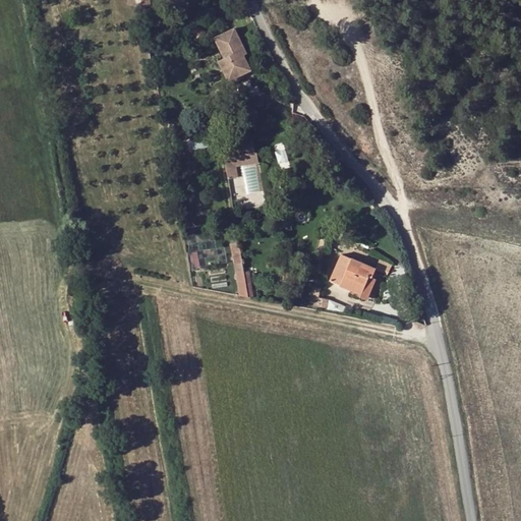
[(150,2),(141,3),(145,18),(153,16),(150,2)]
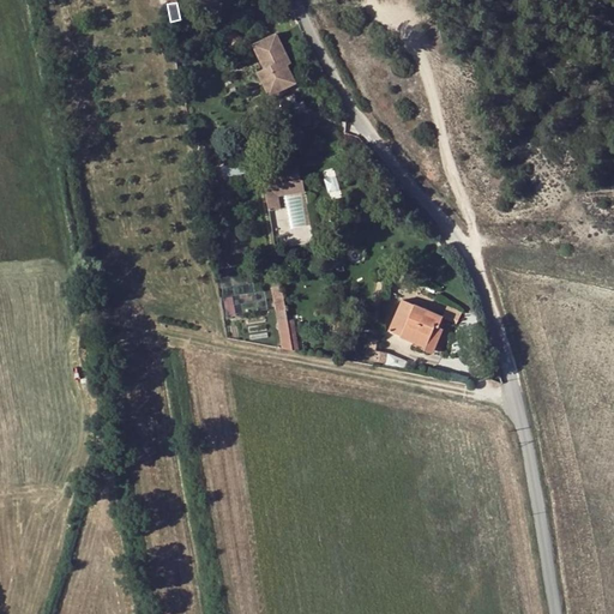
[(276,34),(252,46),(263,70),(276,94),(296,84),(287,66),(290,64),(276,34)]
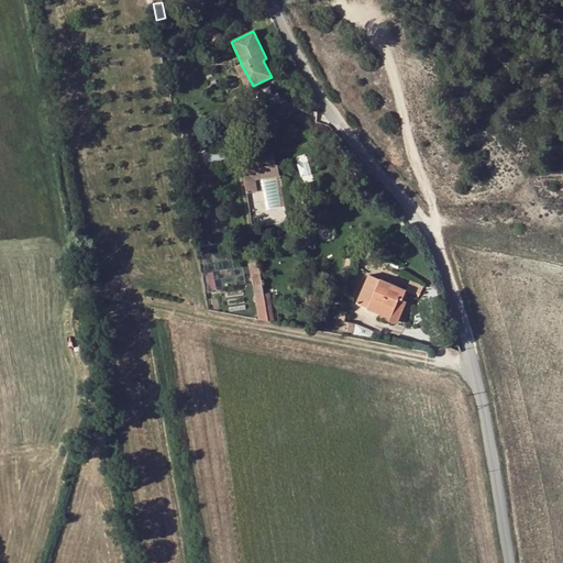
[(253,86),(241,64),(234,67),(245,89),(253,86)]
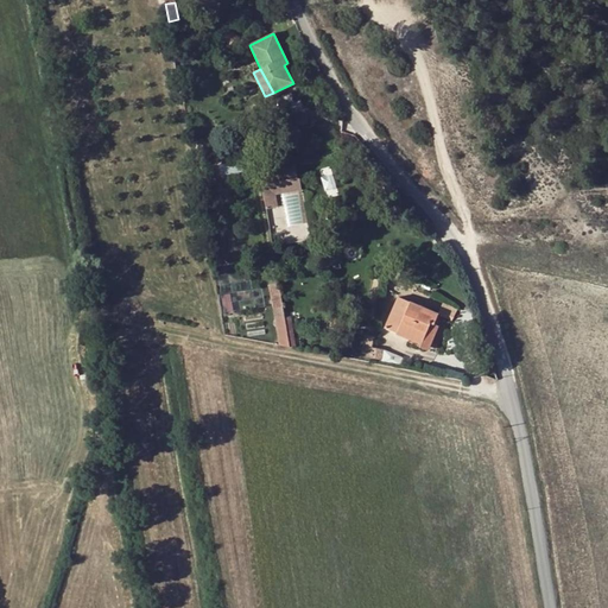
[(242,172),(241,162),(219,165),(220,177),(242,172)]
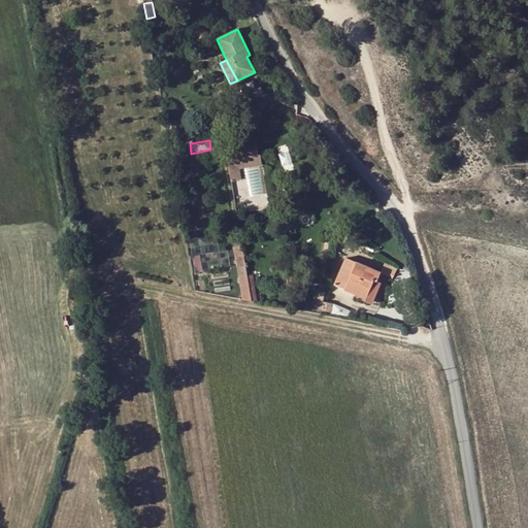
[(238,151),(225,153),(226,161),(239,158),(238,151)]
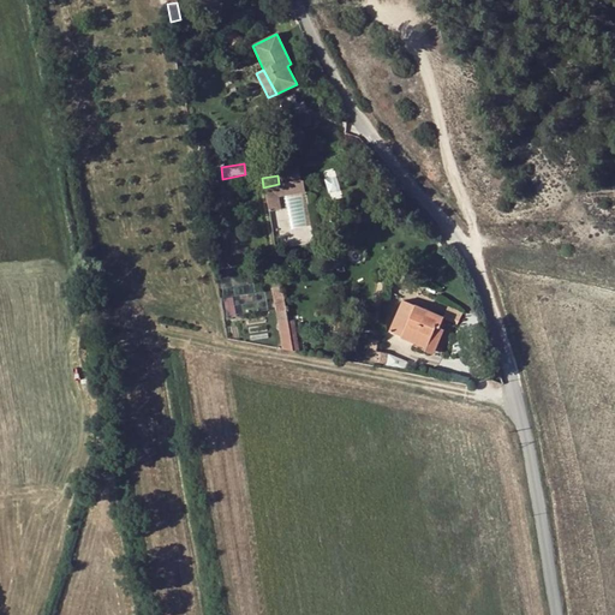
[(303,180),(284,184),(285,193),(276,195),(278,198),(305,193),(303,180)]
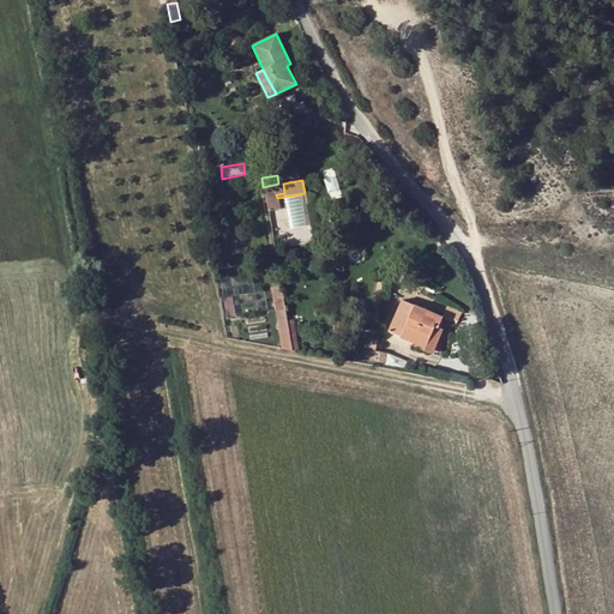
[(278,184),(263,187),(266,205),(278,204),(277,198),(276,194),(284,193),(283,184),(278,184)]
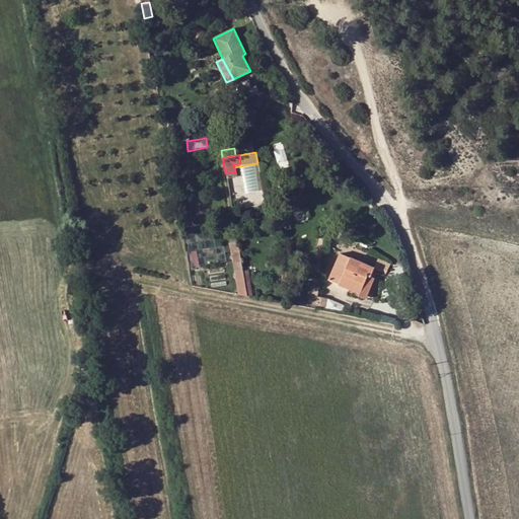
[(207,233),(194,235),(196,242),(208,239),(207,233)]
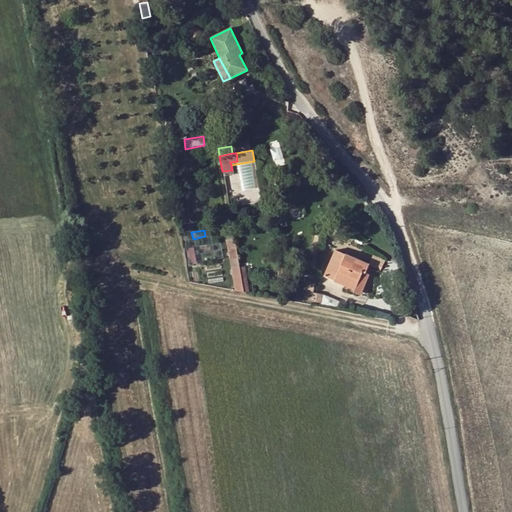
[(234,239),(226,240),(231,271),(239,270),(234,239)]
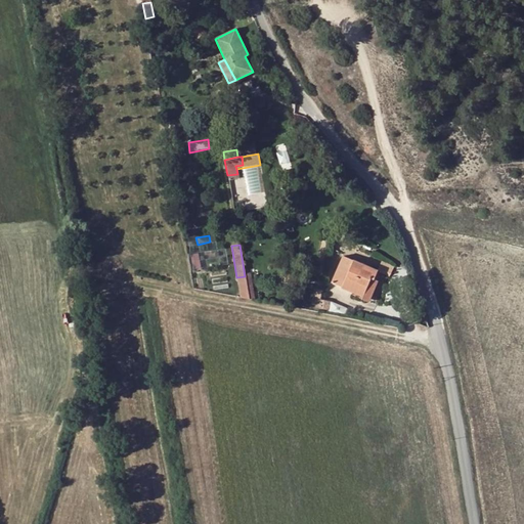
[(199,254),(190,255),(193,271),(202,270),(199,254)]
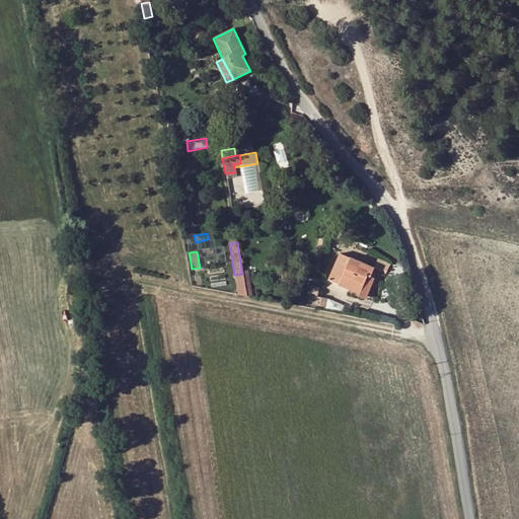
[(373,270),(339,254),(327,280),(360,293),(367,277),(370,279),(374,270),(373,270)]
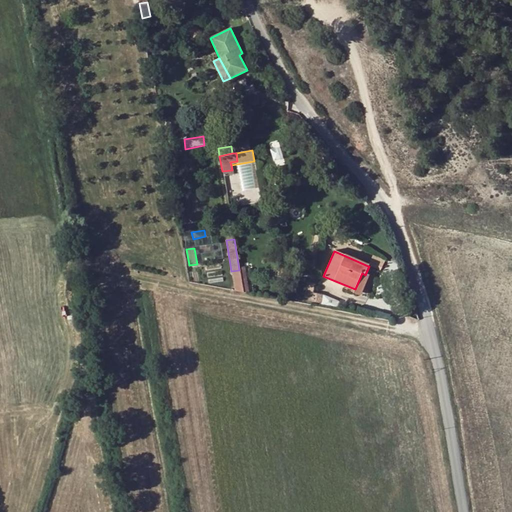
[(373,255),(368,266),(369,266),(381,271),(385,260),(373,255)]
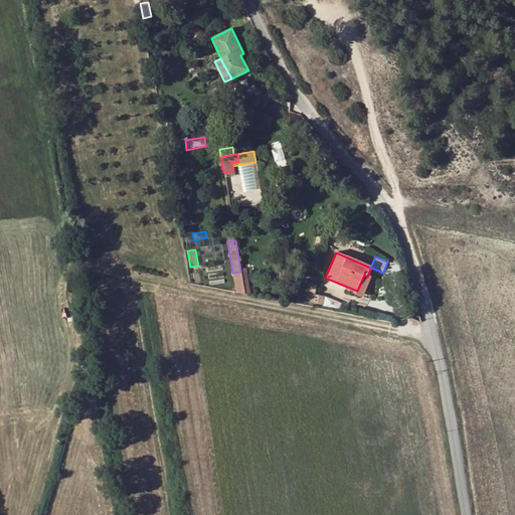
[(312,263),(311,272),(317,273),(319,264),(312,263)]
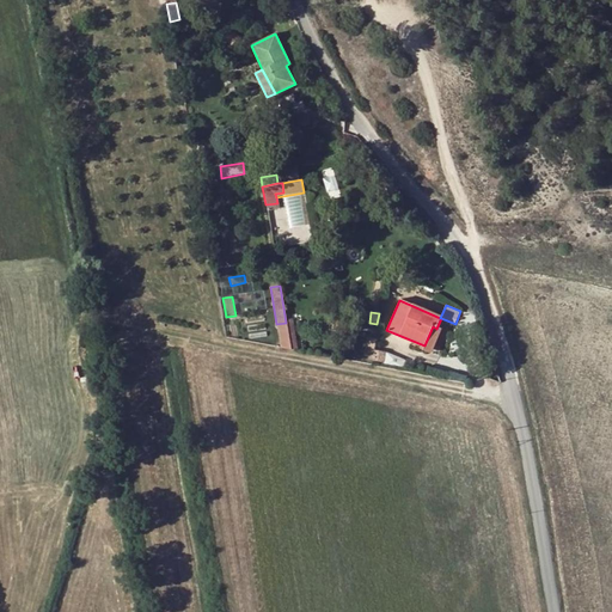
[(286,323),(288,335),(291,350),(299,352),(293,322),(286,323)]
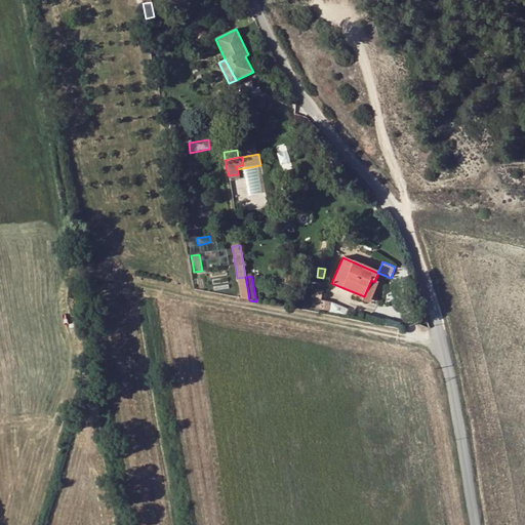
[(247,287),(245,277),(237,278),(239,289),(247,287)]
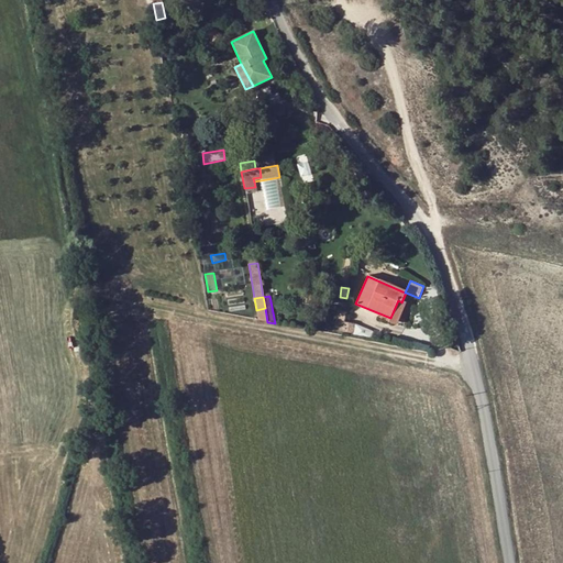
[(408,305),(401,302),(398,300),(390,318),(389,321),(399,326),(408,305)]
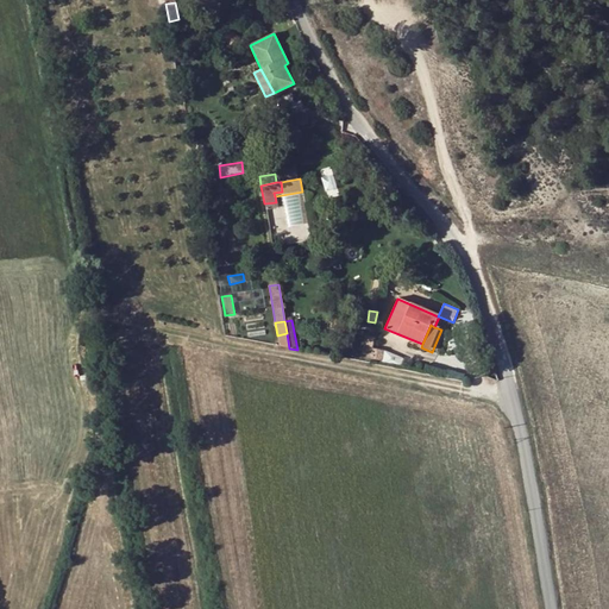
[(287,333),(277,336),(278,346),(289,349),(287,333)]
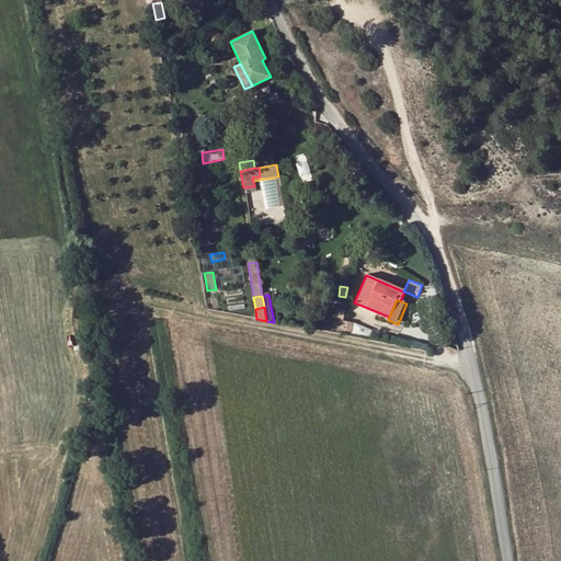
[(344,310),(335,309),(333,330),(352,332),(353,322),(343,321),(344,310)]
